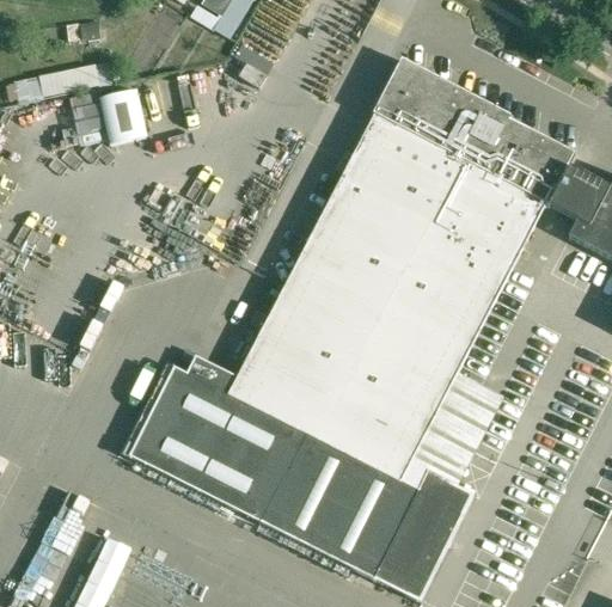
[(197,4),(191,13),(228,36),(250,0),(202,0),(200,5),(197,4)]
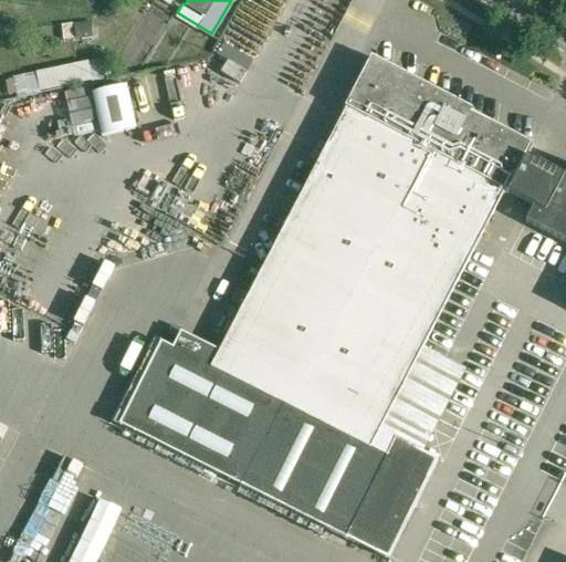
[(94,17),(61,21),(63,35),(90,32),(90,35),(100,34),(97,22),(95,22),(94,17)]
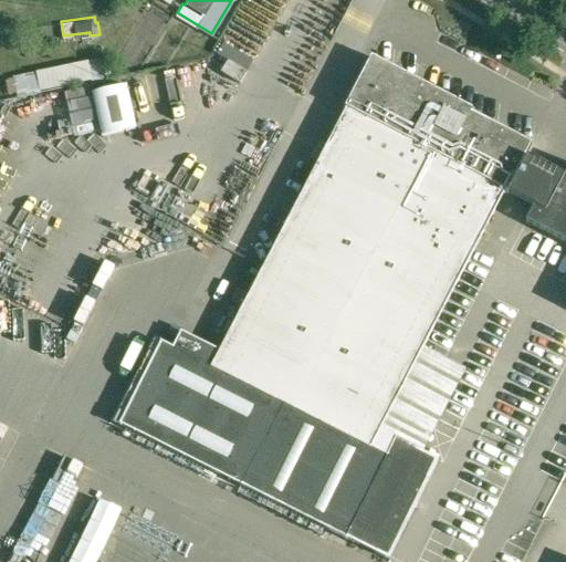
[(565,166),(563,174),(526,154),(524,153),(531,141),(470,110),(472,106),(370,53),(344,104),(345,105),(210,363),(161,337),(121,418),(386,558),(438,457),(422,449),(464,366),(422,344),(504,188),(517,195),(515,199),(524,204),(526,199),(533,203),(525,218),(565,239),(565,166)]
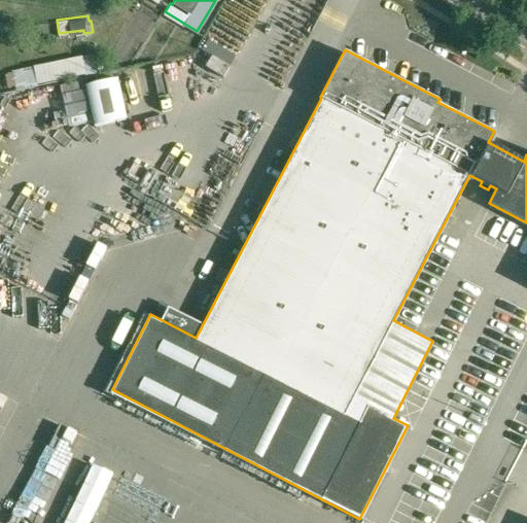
[(230,64),(212,54),(206,64),(223,74),(230,64)]
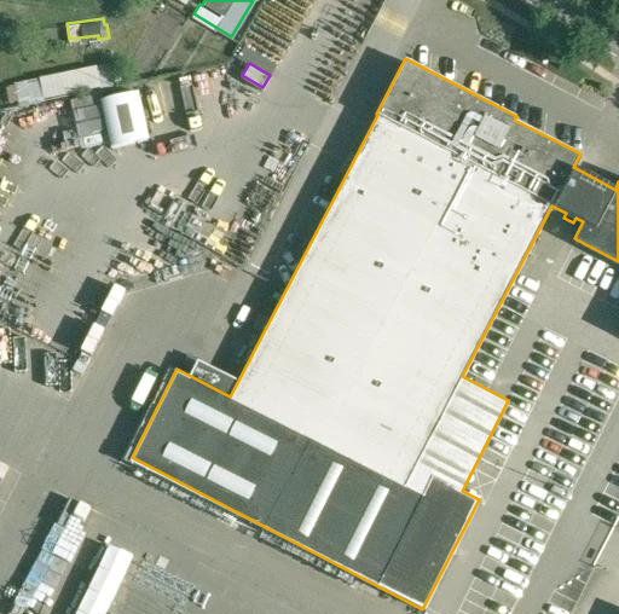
[(138,90),(99,98),(110,145),(148,137),(138,90)]
